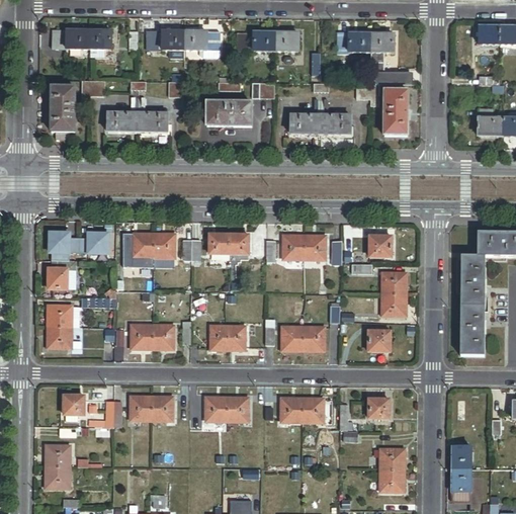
[(478,43),(498,43),(499,24),(478,24),(478,43)]
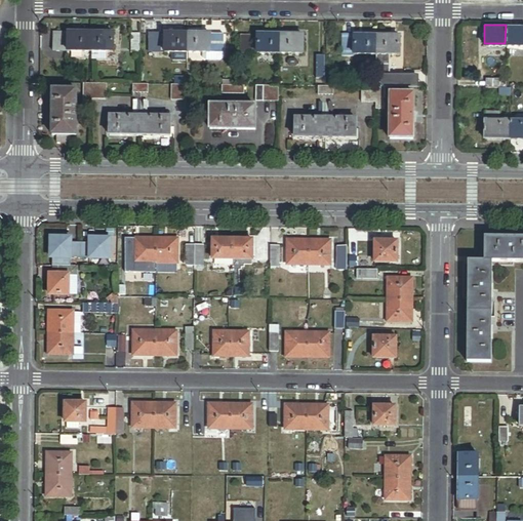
[(506,25),(505,43),(522,43),(522,25),(518,25),(506,25)]
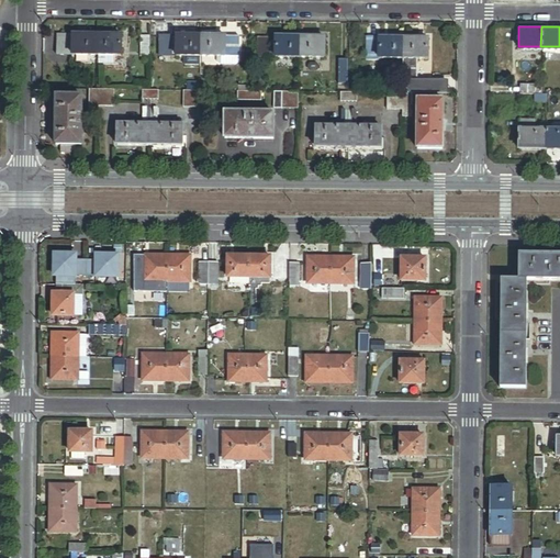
[(199,53),(200,33),(185,32),(185,28),(180,28),(180,32),(175,32),(176,33),(158,32),(158,53),(186,53),(186,62),(198,62),(198,53),(199,53)]
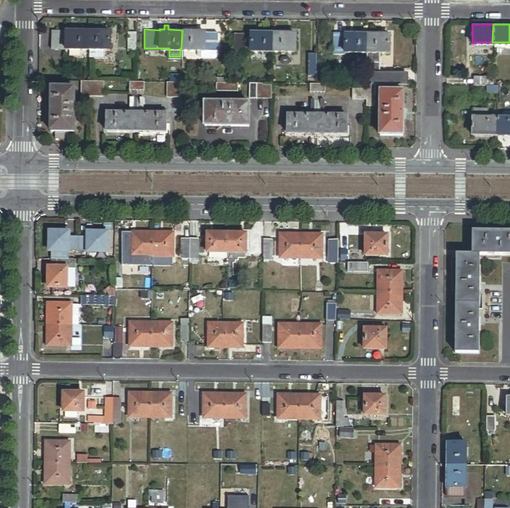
[(64,47),(65,28),(50,28),(50,47),(64,47)]
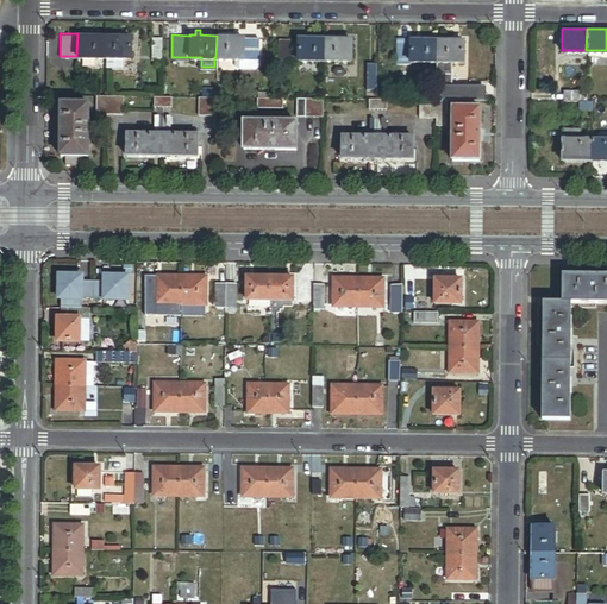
[(76,56),(104,56),(104,35),(77,33),(76,56)]
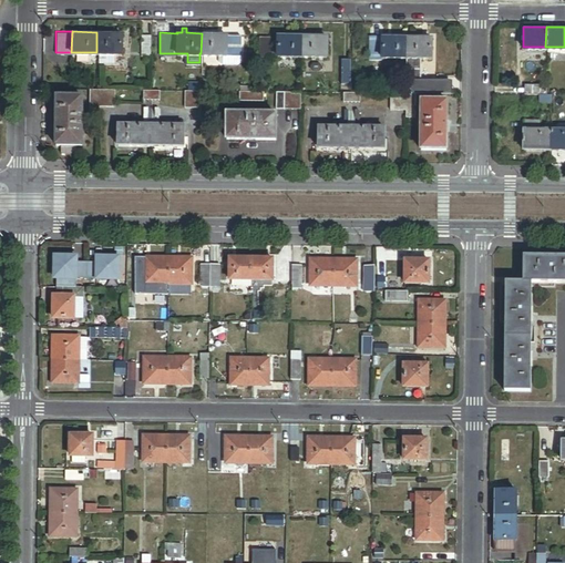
[(96,32),(96,52),(98,52),(113,52),(121,53),(121,32),(115,32),(96,32)]
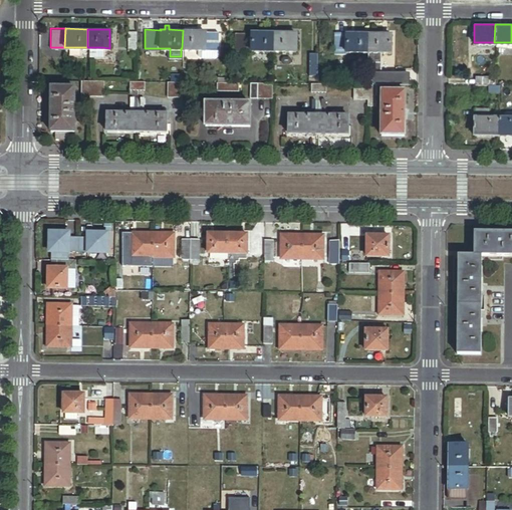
[(135,29),(126,29),(126,48),(135,48),(135,29)]
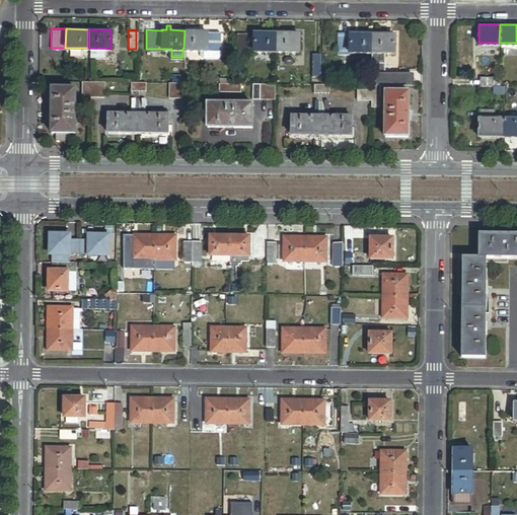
[(185,30),(183,49),(199,50),(206,50),(207,30),(185,30)]
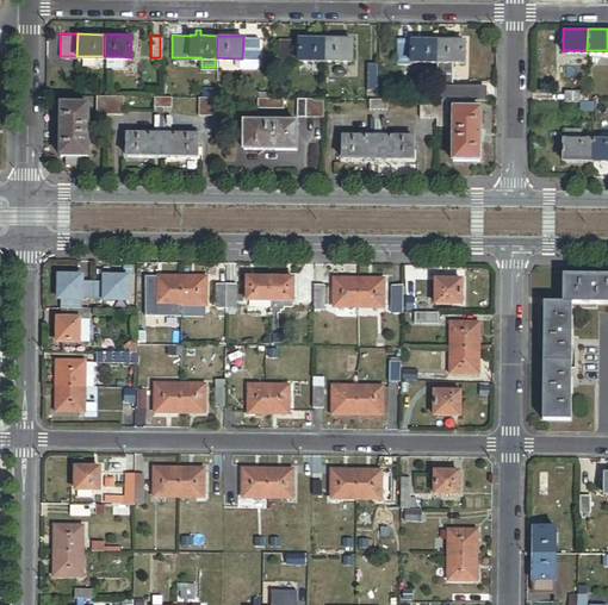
[(248,36),(243,36),(242,58),(234,58),(235,64),(239,67),(254,67),(258,64),(259,36),(248,36)]
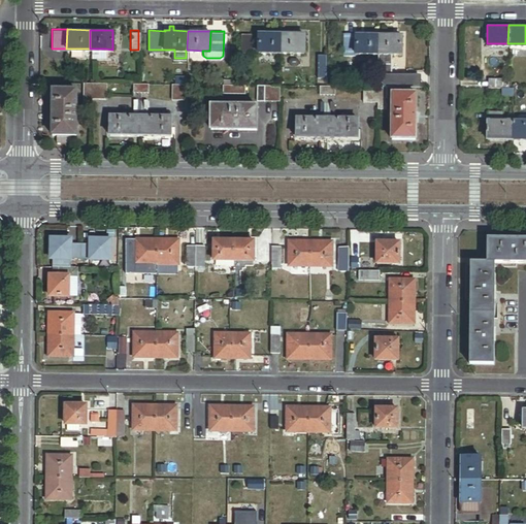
[(258,51),(280,51),(281,32),(263,32),(258,31),(258,51)]
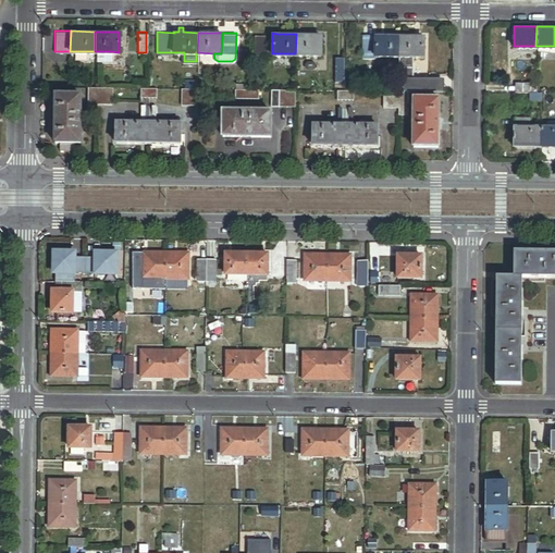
[(266,34),(255,34),(255,53),(264,53),(266,34)]
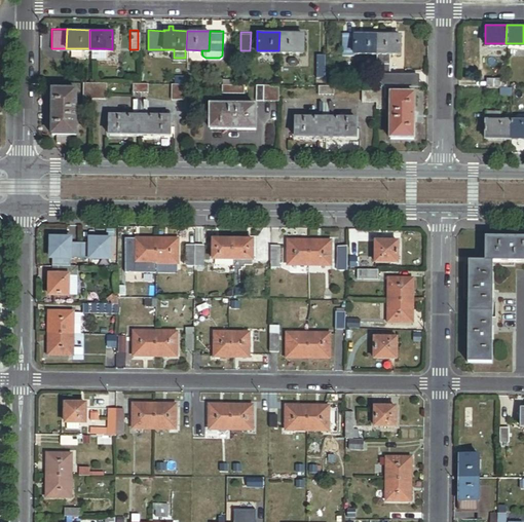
[(279,32),(278,50),(302,51),(302,32),(298,32),(279,32)]
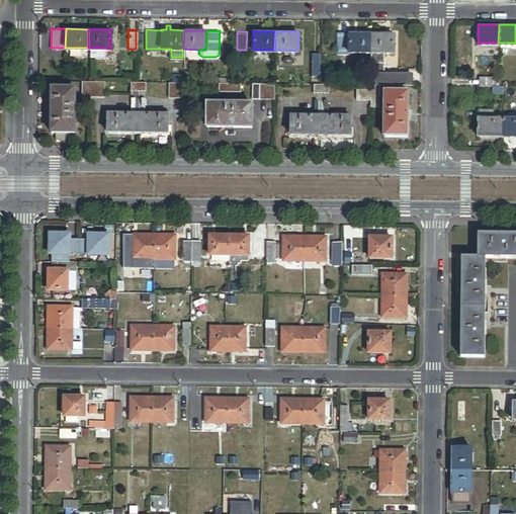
[(370,51),(371,32),(356,32),(337,31),(337,52),(348,52),(348,51),(370,51)]
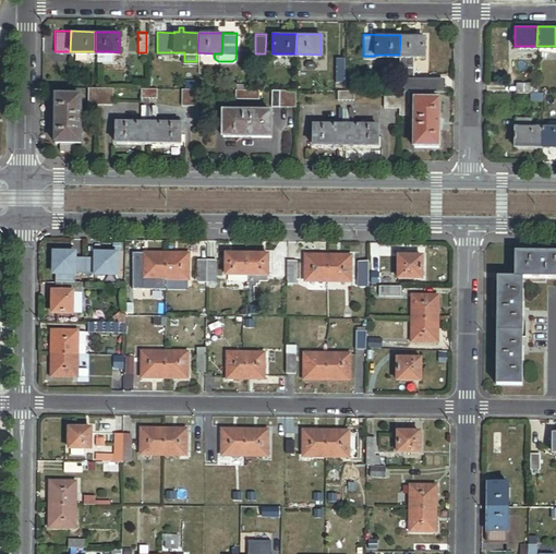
[(415,35),(400,35),(399,55),(413,55),(423,56),(424,35),(415,35)]
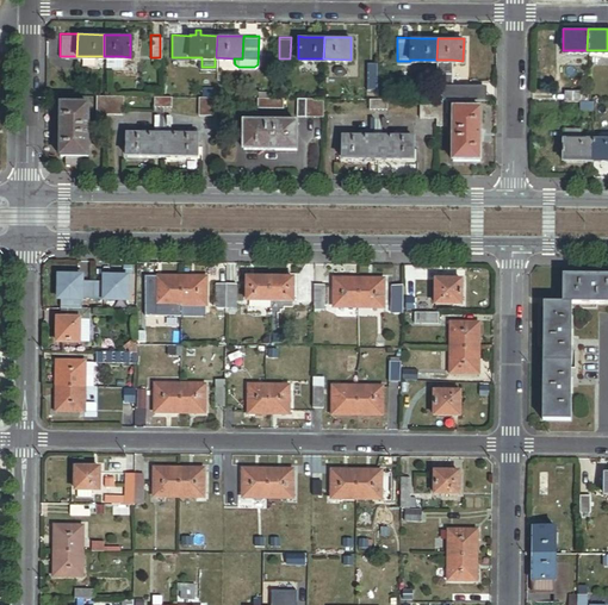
[(452,60),(436,60),(436,97),(446,98),(483,98),(483,83),(451,83),(452,60)]
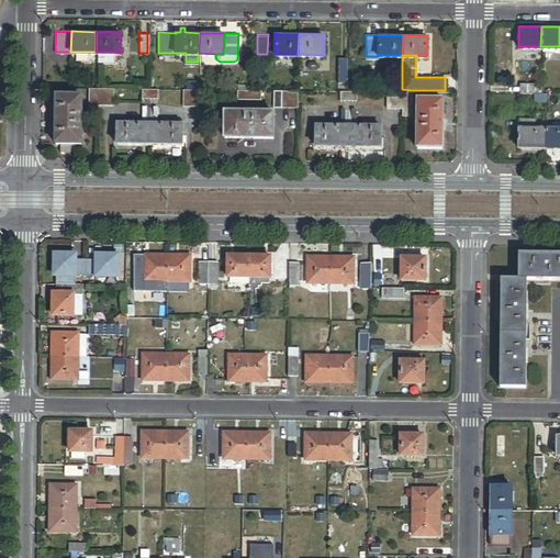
[(540,91),(540,81),(518,81),(518,90),(540,91)]
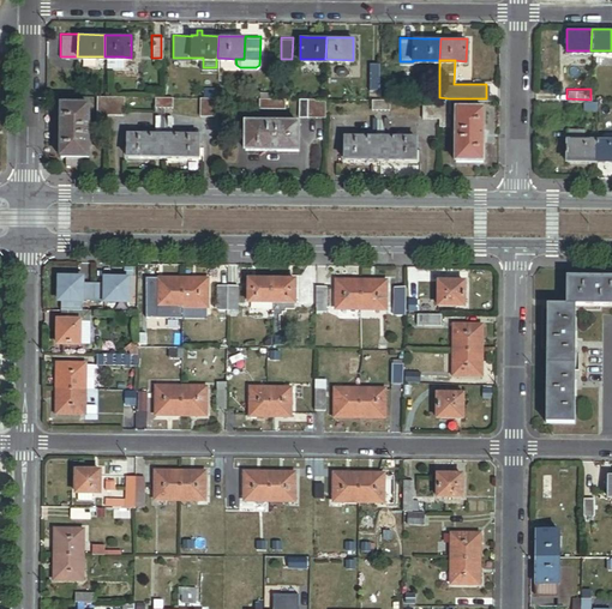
[(105,94),(95,94),(95,120),(105,120),(105,113),(105,94)]
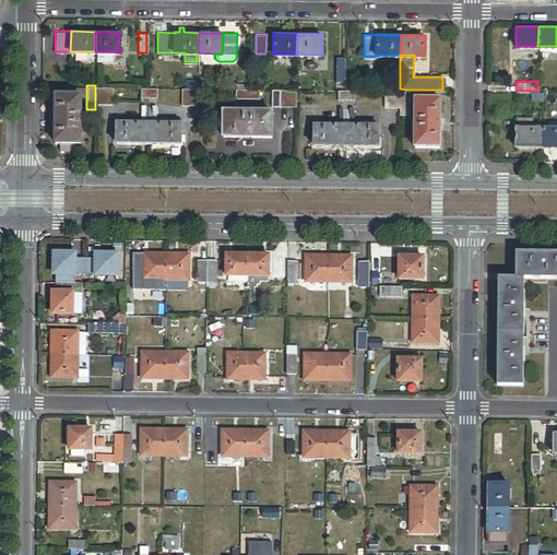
[(111,85),(95,85),(95,103),(111,103),(111,85)]
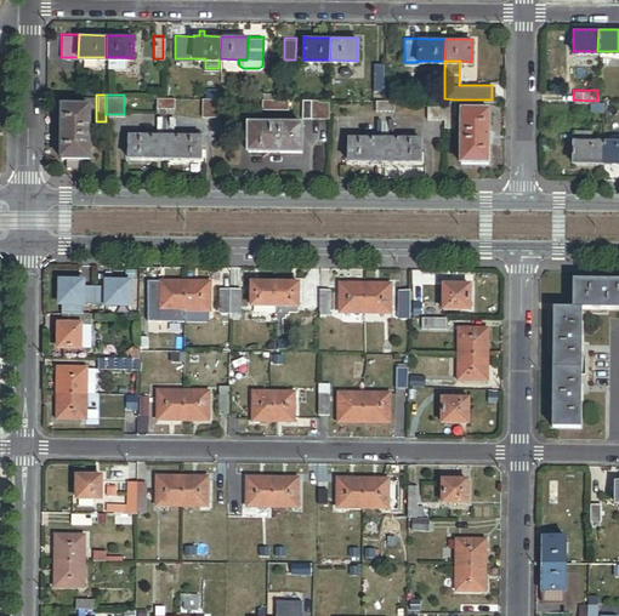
[(220,115),(220,96),(202,96),(202,115),(220,115)]
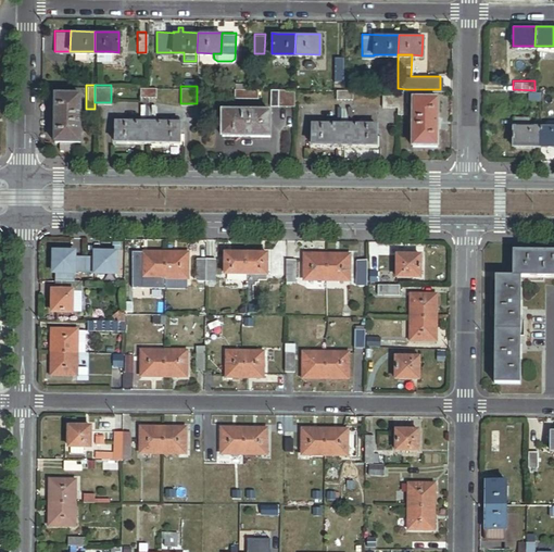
[(259,87),(246,87),(235,87),(235,96),(259,96),(259,87)]
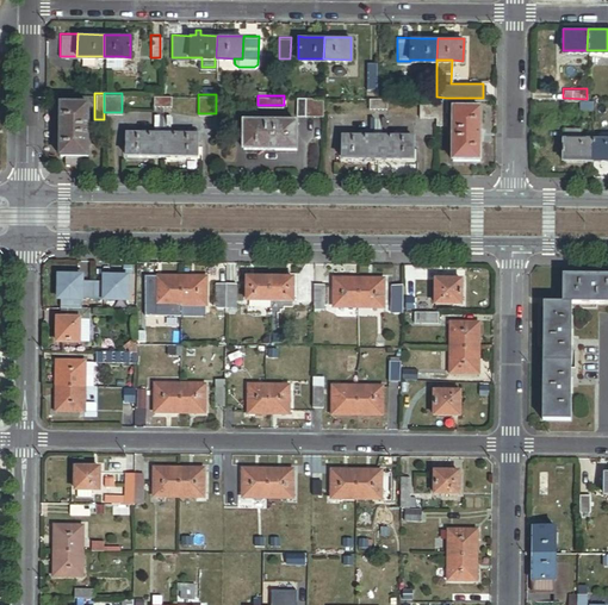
[(323,114),(322,95),(306,95),(306,113),(323,114)]
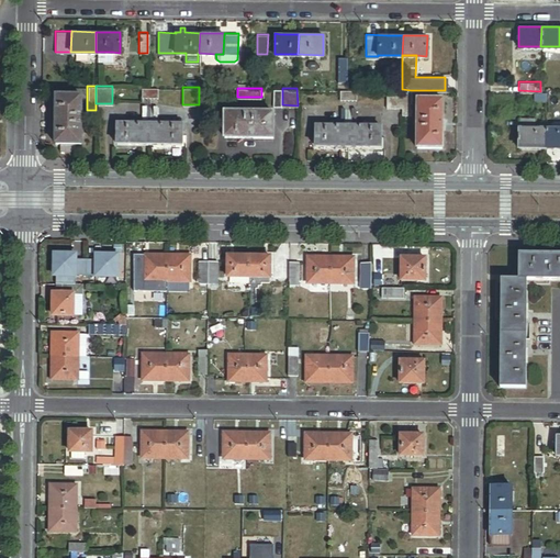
[(402,107),(402,89),(387,89),(385,105),(402,107)]
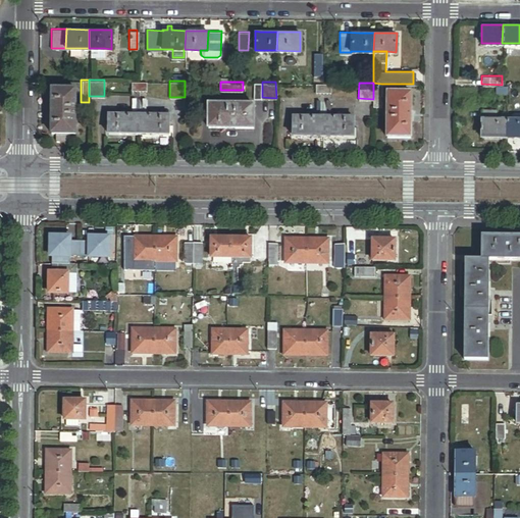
[(381,84),(373,83),(373,99),(373,105),(381,105),(381,84)]
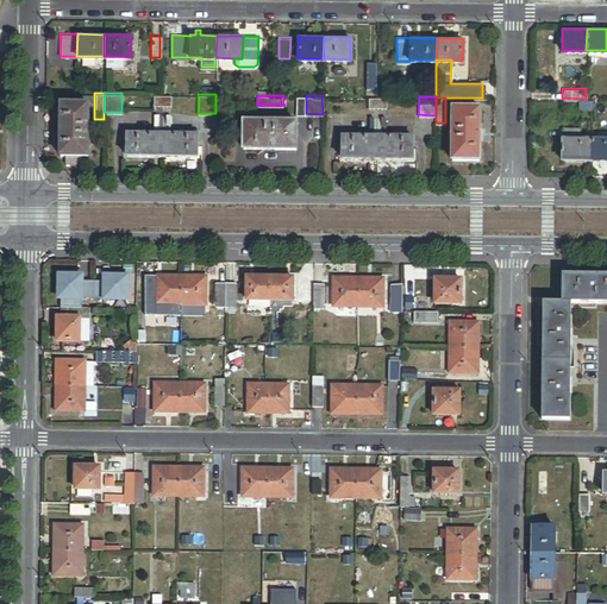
[(64,152),(81,153),(86,153),(87,101),(60,100),(60,152),(64,152)]
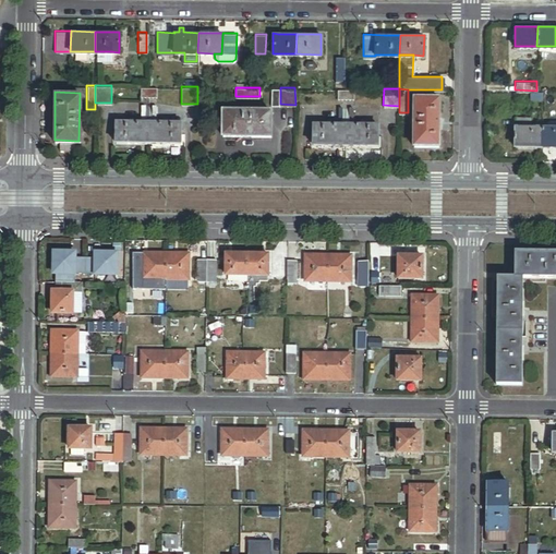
[(438,96),(413,96),(413,144),(438,144),(438,96)]
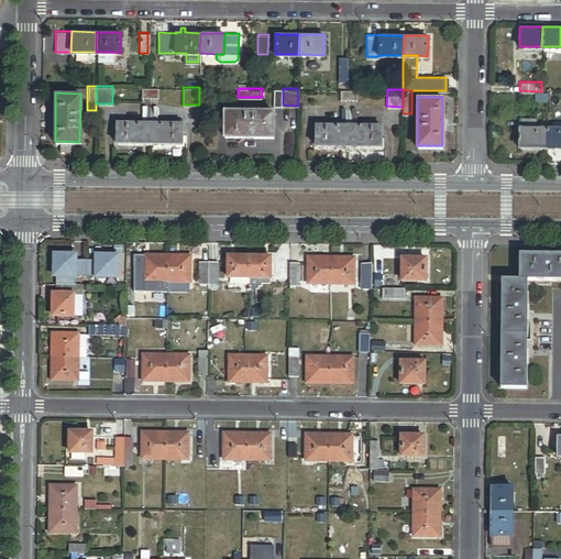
[(273,110),(224,110),(224,135),(273,135),(273,110)]
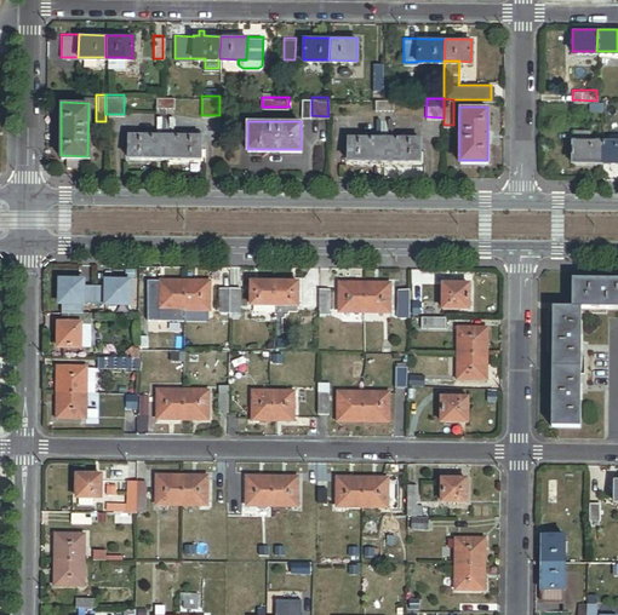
[(571,127),(571,139),(583,139),(583,128),(571,127)]
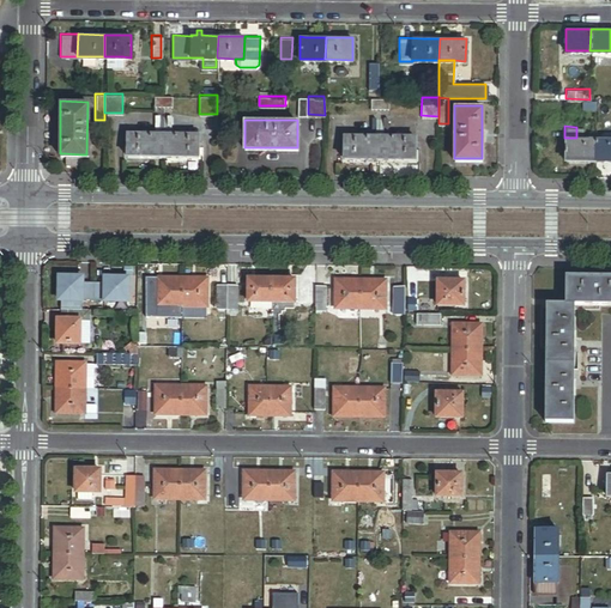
[(126,154),(162,156),(162,132),(127,132),(126,154)]
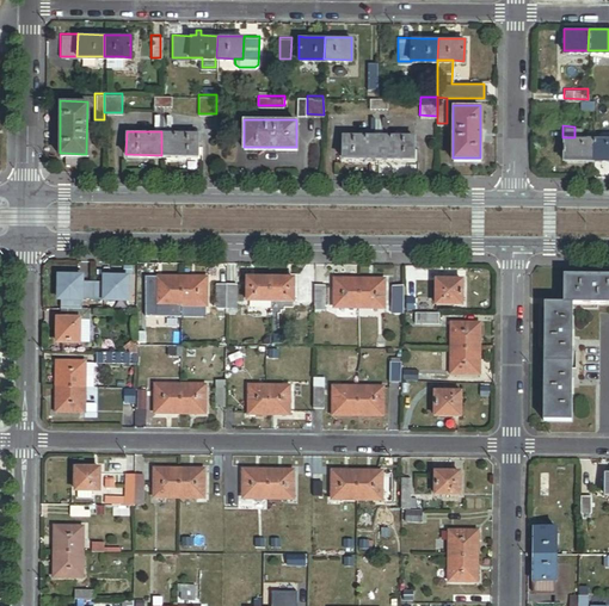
[(161,131),(161,155),(197,155),(197,133),(161,131)]
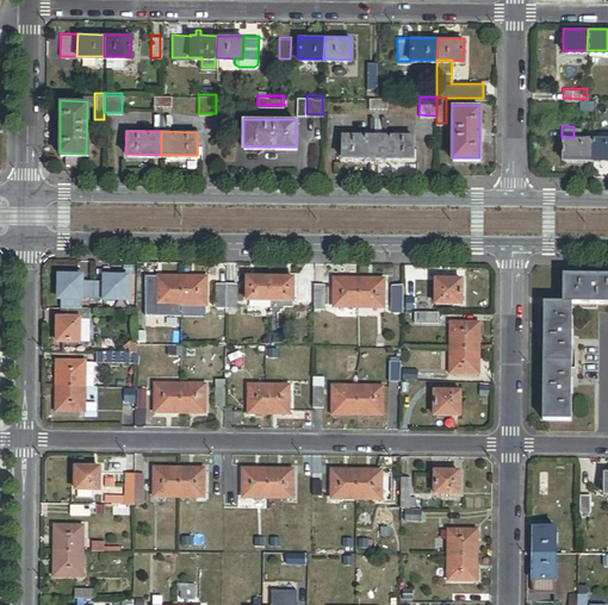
[(341,156),(377,156),(378,133),(342,133),(341,156)]
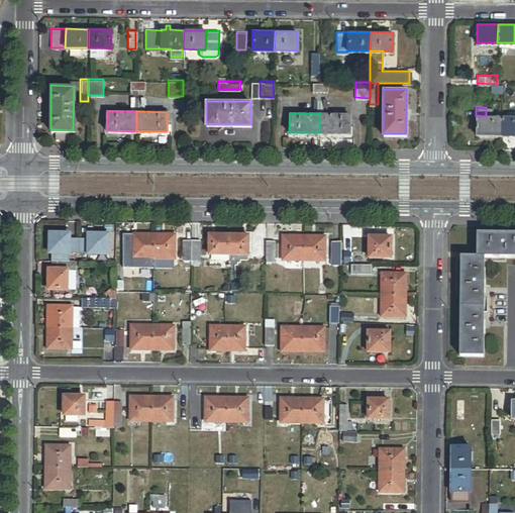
[(320,113),(319,132),(349,133),(349,114),(320,113)]
